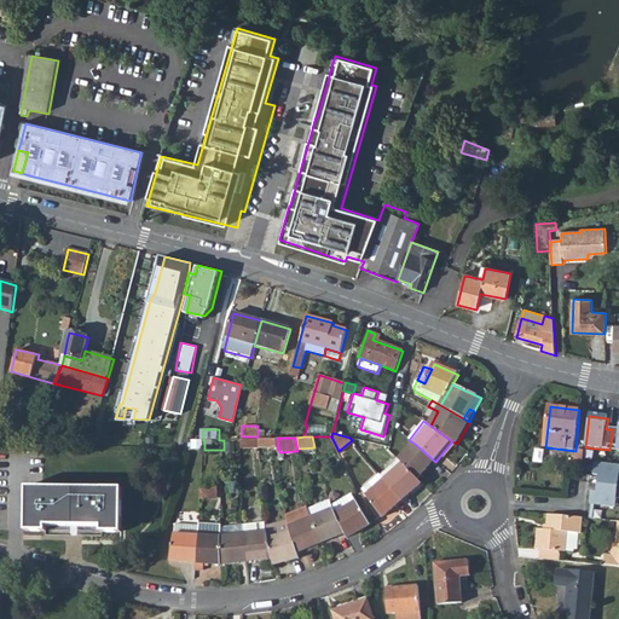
[(415,444),(400,462),(420,481),(435,462),(415,444)]
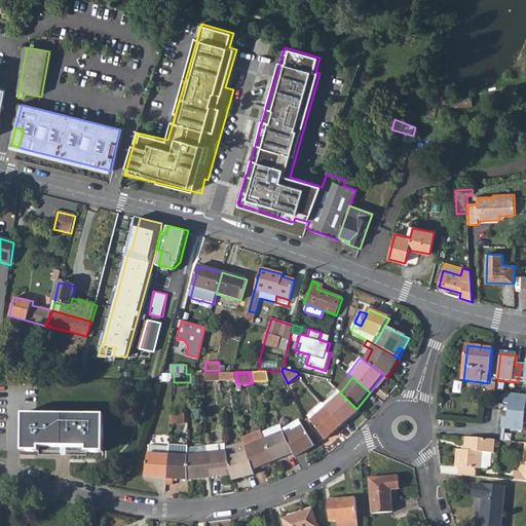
[(340,392),(325,405),(343,426),(360,412),(357,409),(340,392)]
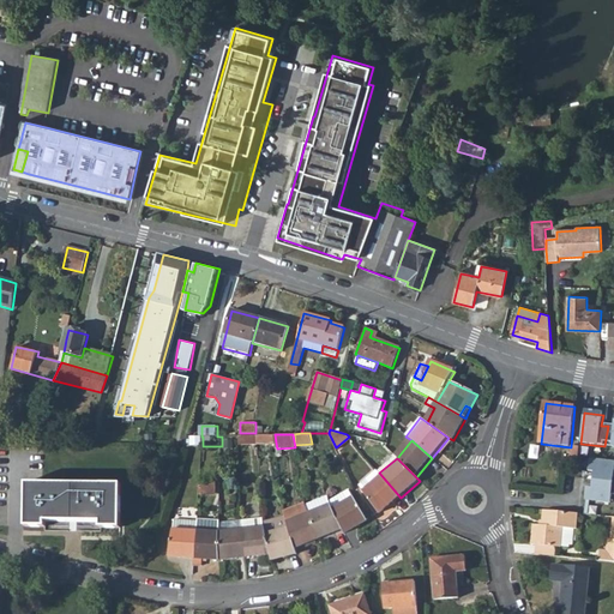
[(613,462),(594,459),(593,471),(597,471),(596,481),(613,483),(613,462)]
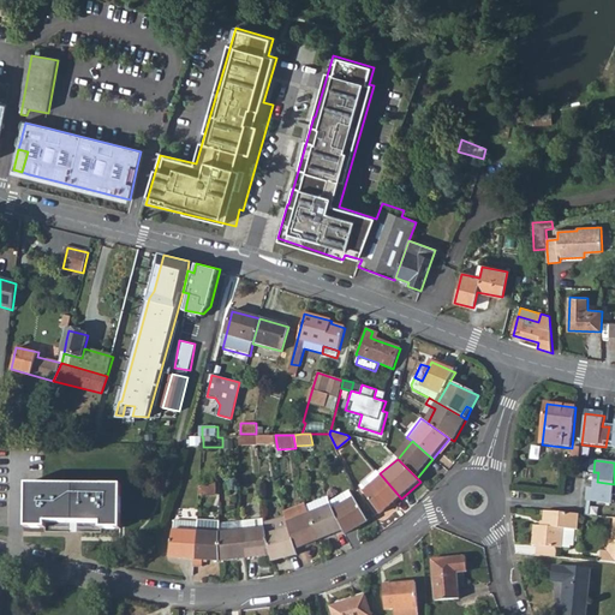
[(380,473),(362,489),(381,517),(401,499),(380,473)]
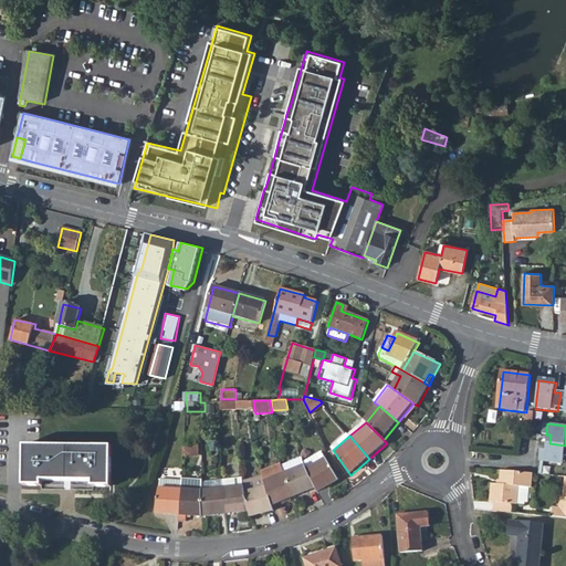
[(186,443),(186,454),(200,454),(200,444),(186,443)]
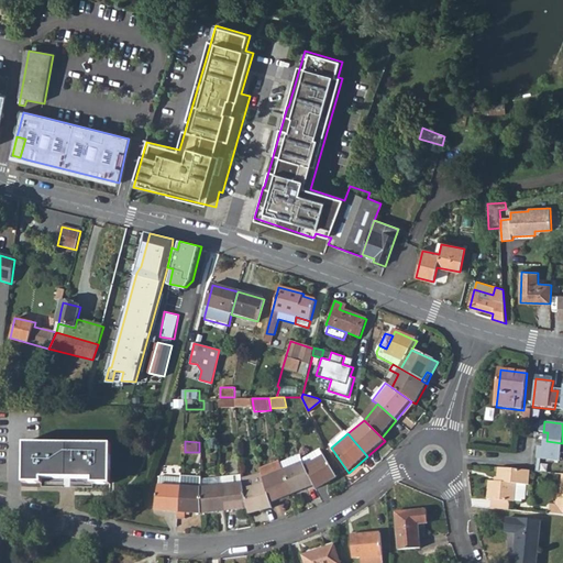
[(541,450),(540,460),(562,462),(562,454),(562,443),(547,441),(547,450),(541,450)]
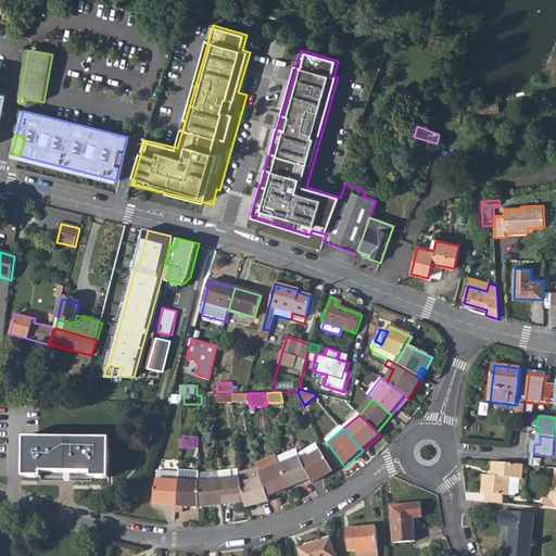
[(112,441),(26,438),(25,477),(42,477),(42,472),(92,474),(92,479),(111,479),(112,441)]
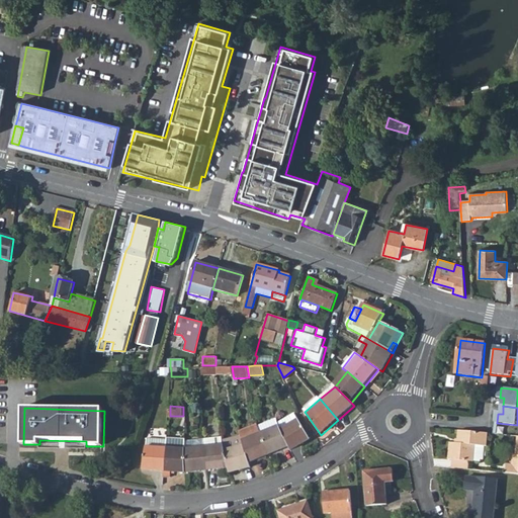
[(294,413),(278,421),(278,423),(289,448),(291,452),(312,441),(294,413)]
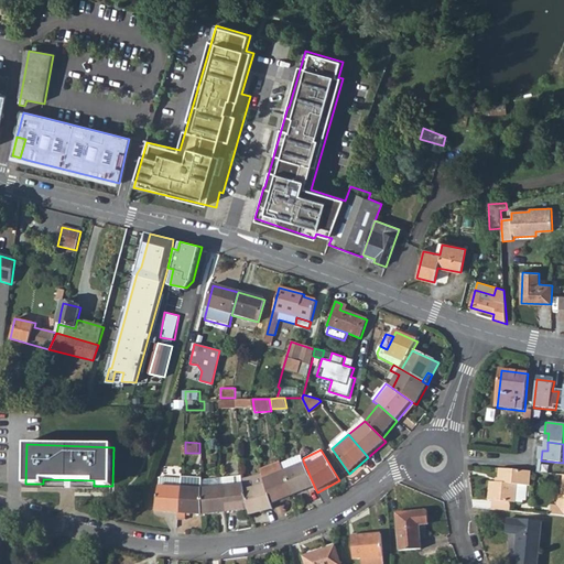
[(282,458),(262,465),(263,474),(272,505),(294,496),(284,468),(282,458)]
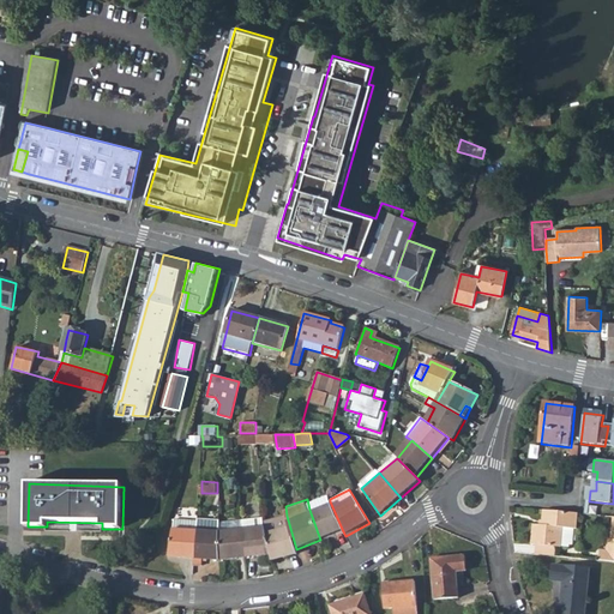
[(330,501),(309,510),(320,540),(343,531),(330,501)]
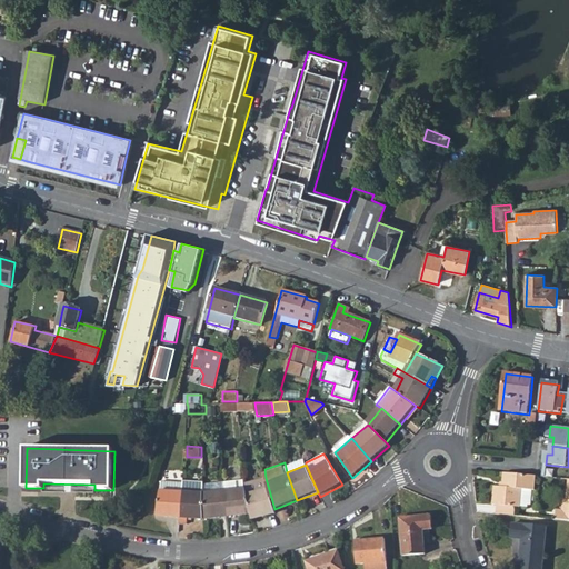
[(495,487),(493,506),(498,507),(515,508),(521,508),(522,489),(535,490),(537,475),(521,473),(503,472),(502,483),(505,483),(505,488),(500,487),(495,487)]
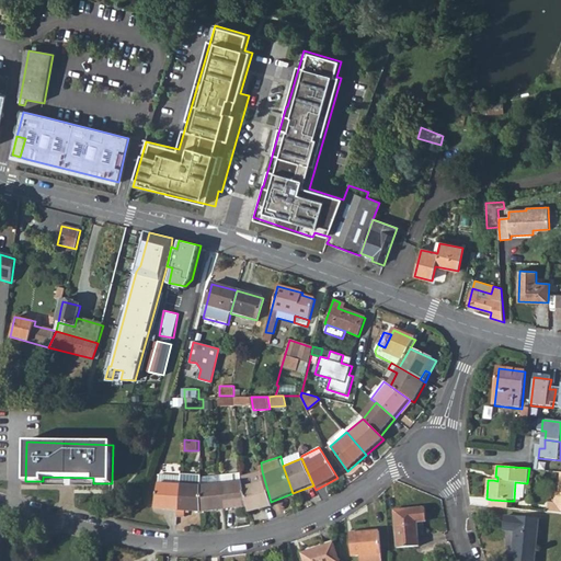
[(262,471),(243,476),(244,483),(248,508),(249,513),(272,507),(271,502),(262,471)]
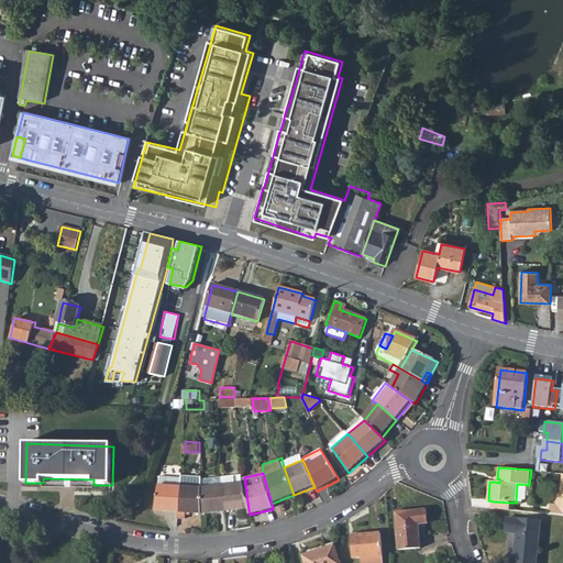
[(155,510),(178,512),(181,487),(181,477),(161,476),(159,486),(155,510)]
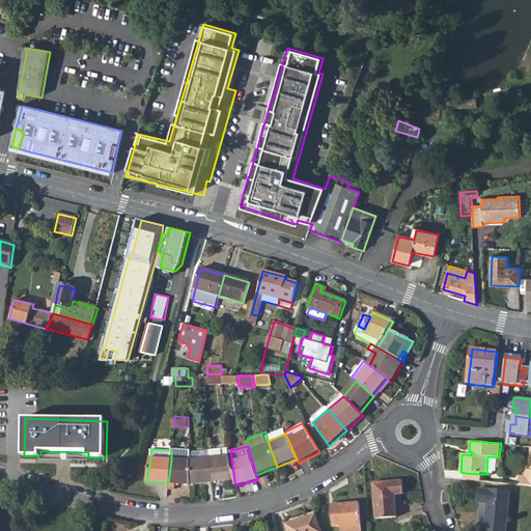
[(175,484),(190,485),(191,454),(191,452),(171,450),(171,459),(168,483),(167,491),(174,492),(175,484)]
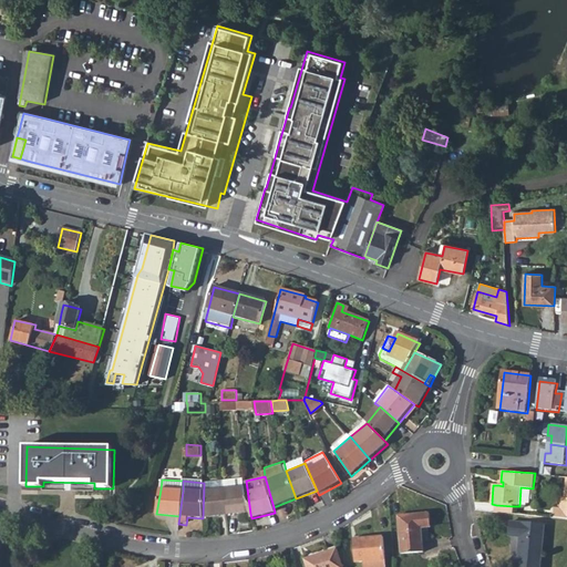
[(227,516),(250,514),(247,488),(246,481),(225,483),(227,516)]
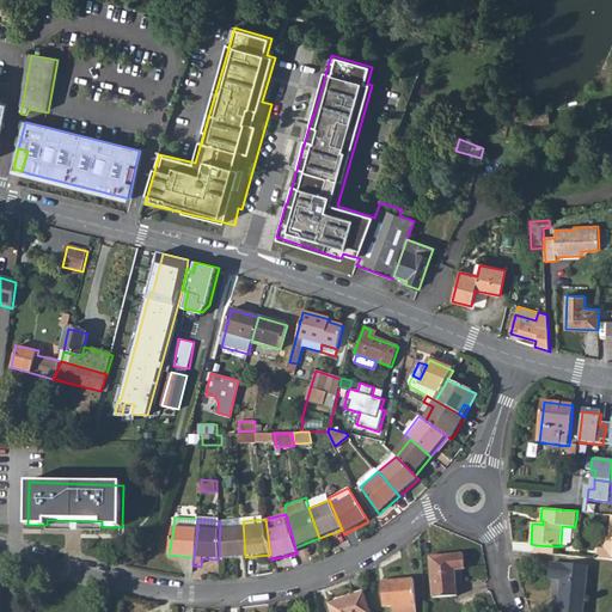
[(243,521),(220,524),(219,560),(245,557),(243,521)]
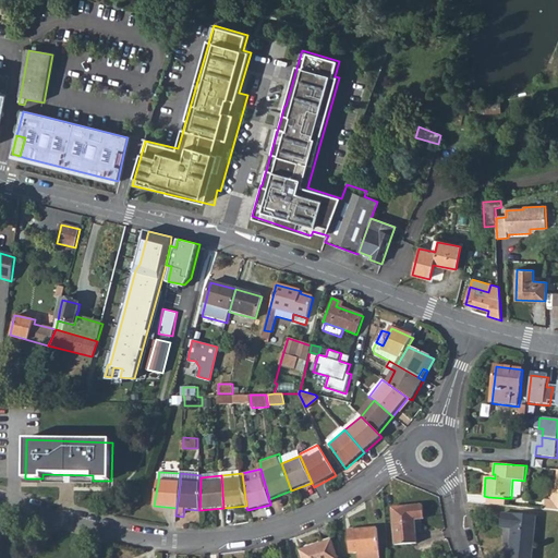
[(557,490),(555,490),(554,501),(547,500),(546,510),(557,511),(557,490)]
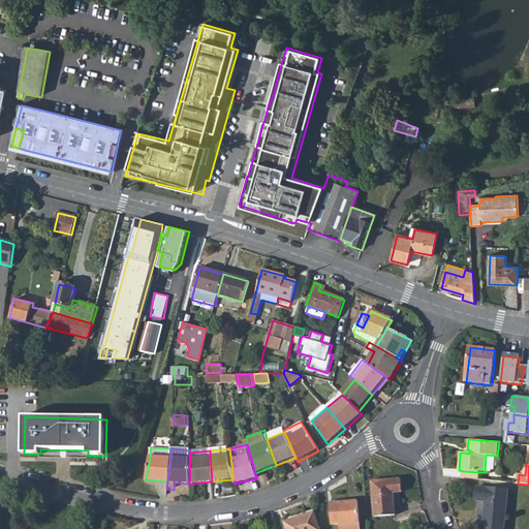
[(478,472),(463,471),(463,479),(478,480),(478,472)]
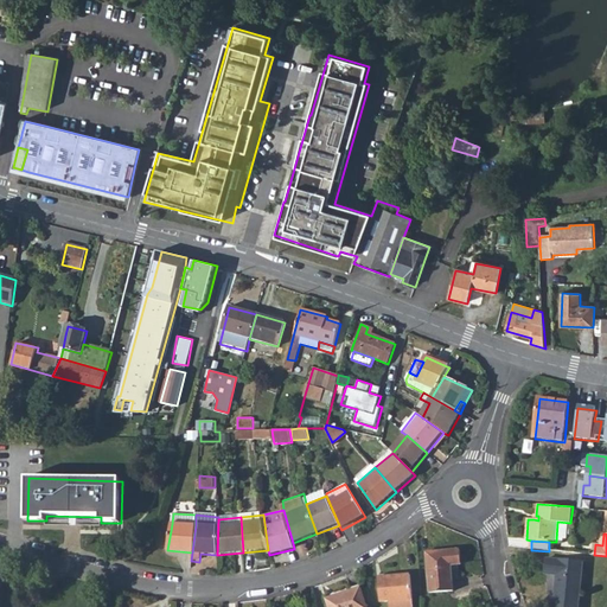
[(460,550),(426,554),(429,595),(453,593),(451,567),(461,566),(460,550)]
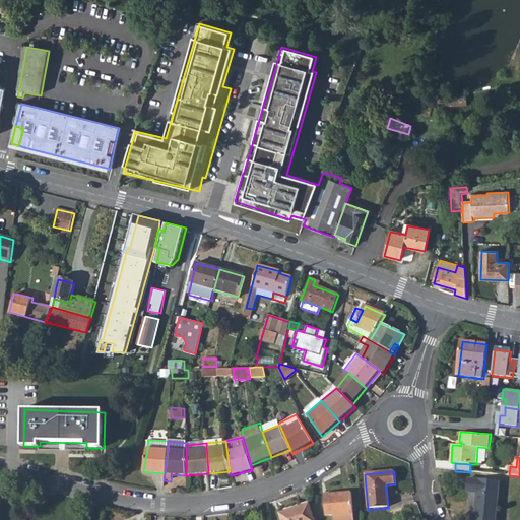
[(497,519),(501,482),(469,480),(468,494),(477,495),(475,519),(497,519)]
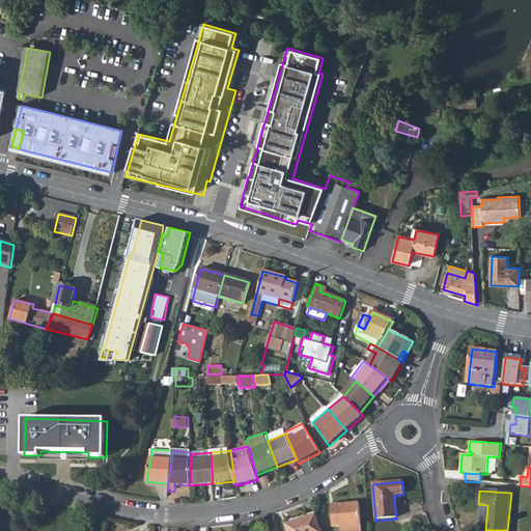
[(360,530),(359,504),(331,506),(332,528),(339,527),(339,530),(360,530)]
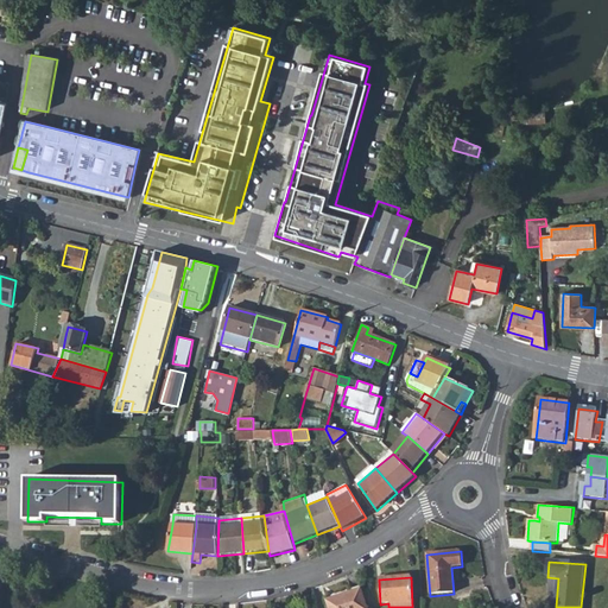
[(365,607),(360,591),(327,603),(327,607),(365,607)]
